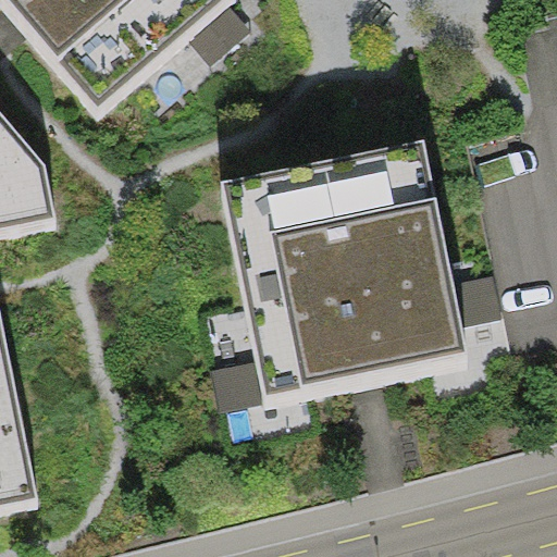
[(226,0),(1,0),(16,16),(97,111),(226,0)]
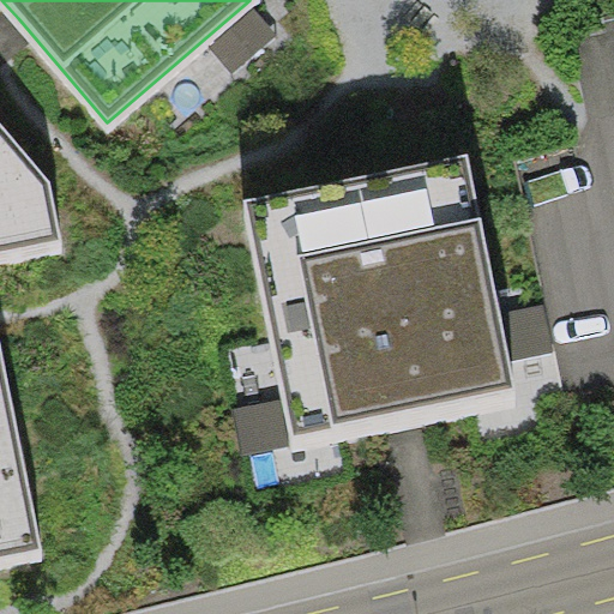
[(52,179),(0,119),(0,256),(65,242),(52,179)]
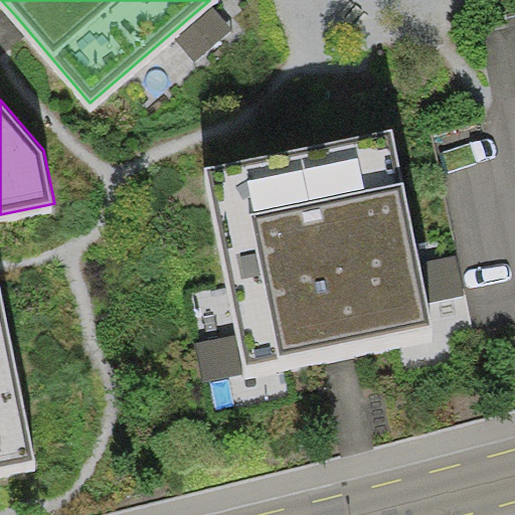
[(418,262),(393,131),(206,167),(239,334),(245,363),(342,344),(432,327),(426,304),(418,262)]
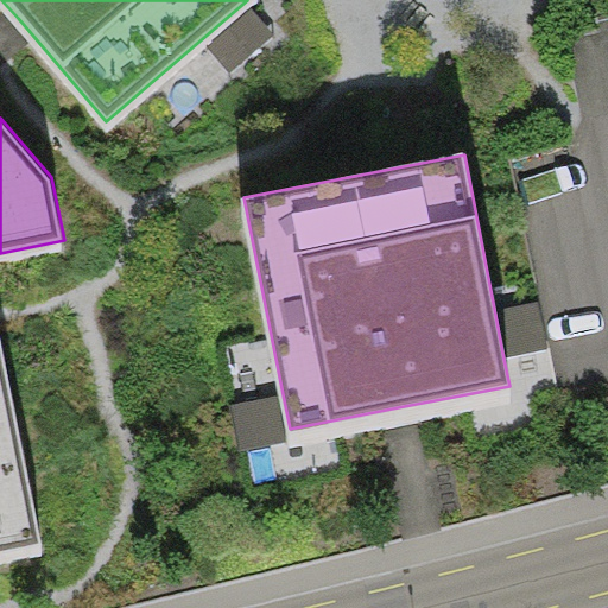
[(540,302),(494,309),(504,359),(549,350),(540,302)]
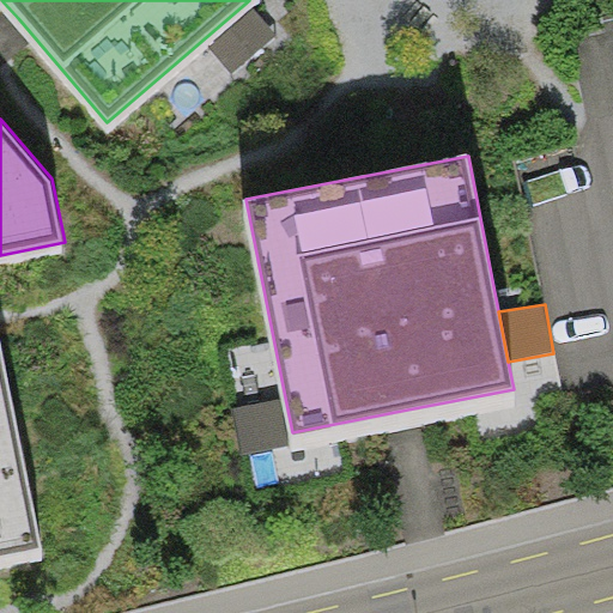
[(0,339),(0,558),(43,550),(0,339)]
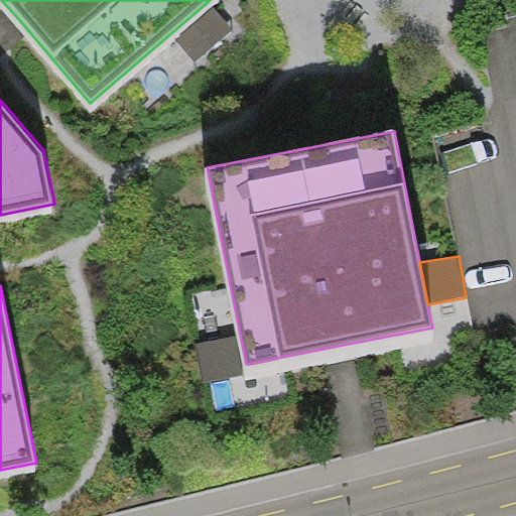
[(197,345),(205,383),(248,374),(246,364),(240,335),(197,345)]
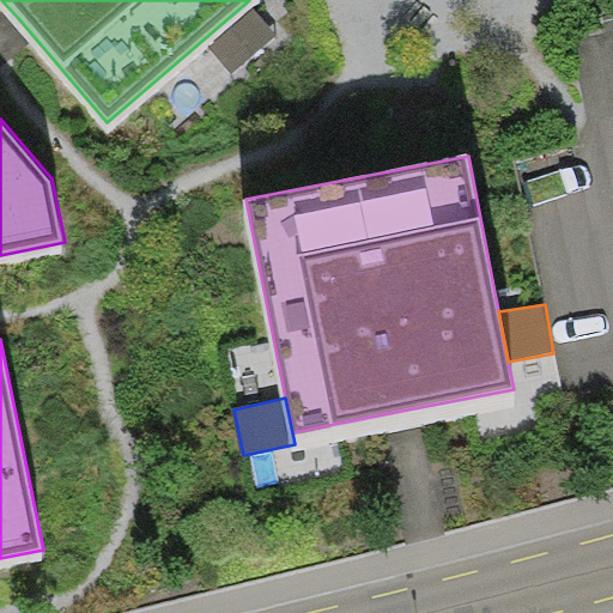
All buildings are outlined.
